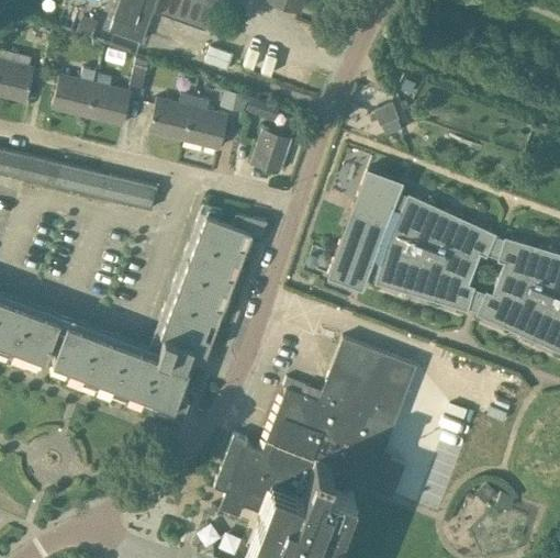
[(145,0),(135,26),(115,20),(111,32),(144,44),(155,13),(159,0),(268,0),(301,12),(304,0),(145,0)]
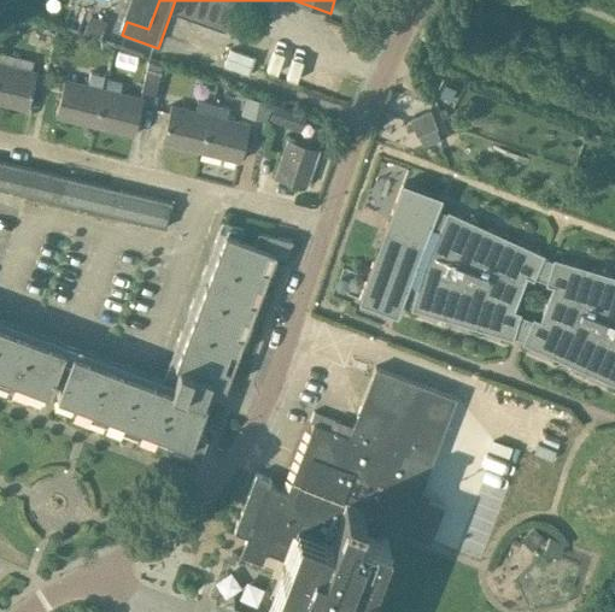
[(175,0),(170,15),(227,35),(239,0),(175,0)]
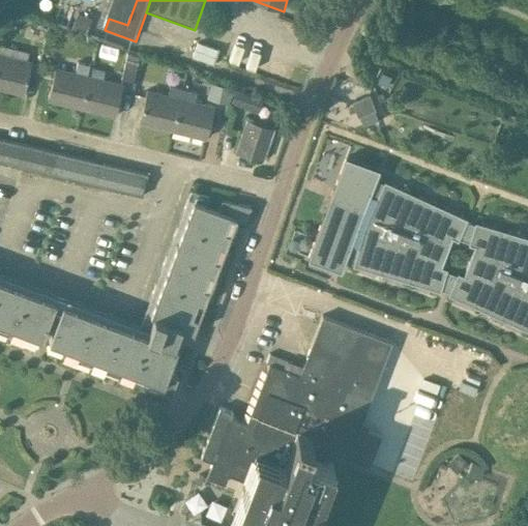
[(200,46),(197,54),(194,60),(215,67),(221,53),(200,46)]
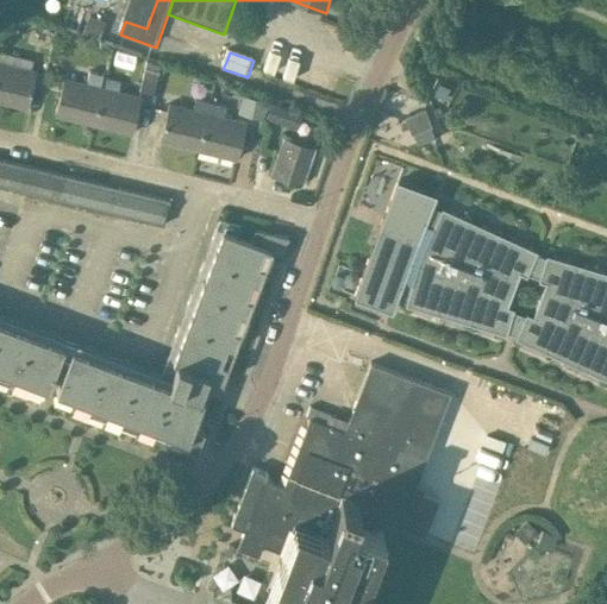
[(0,65),(0,98),(11,101),(10,107),(30,112),(38,75),(33,74),(36,64),(2,57),(0,65)]
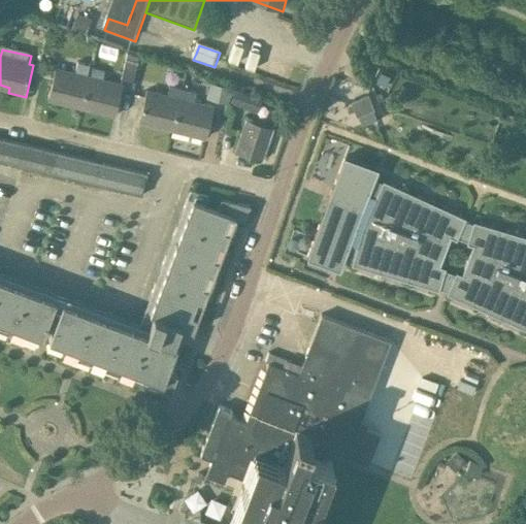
[(123,83),(135,85),(139,65),(127,62),(123,83)]
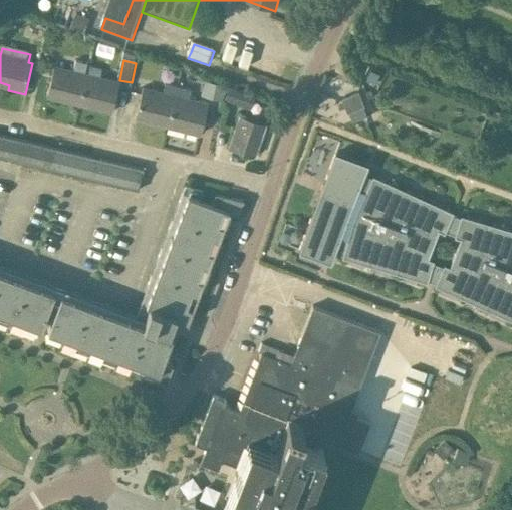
[(88,77),(56,69),(48,100),(65,104),(66,99),(82,102),(80,107),(81,107),(88,77)]
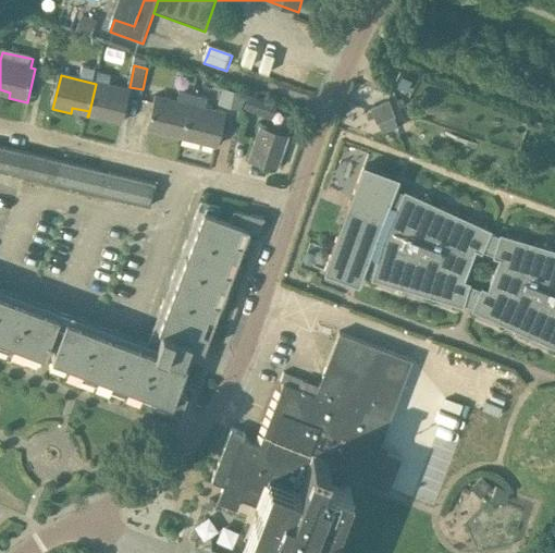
[(88,117),(89,112),(106,115),(105,121),(123,125),(132,93),(108,87),(110,78),(98,75),(96,84),(88,117)]
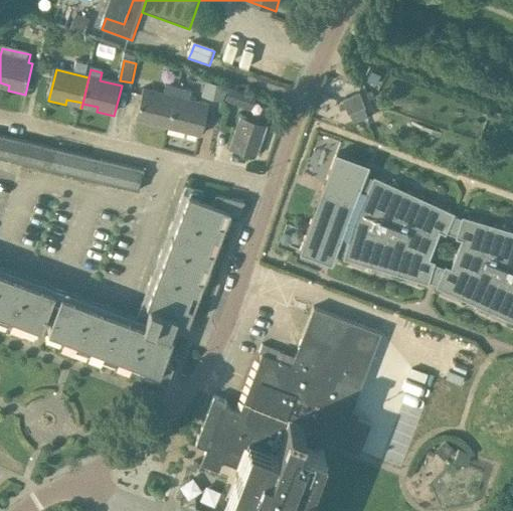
[(203,95),(223,102),(228,90),(208,82),(203,95)]
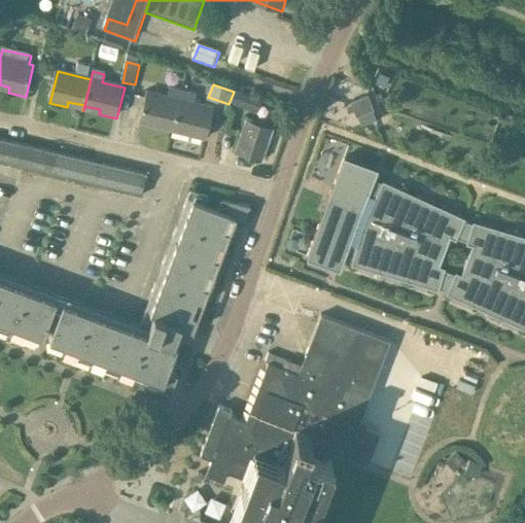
[(174,133),(183,94),(170,90),(168,98),(148,94),(141,125),(159,129),(160,124),(175,128),(174,133)]
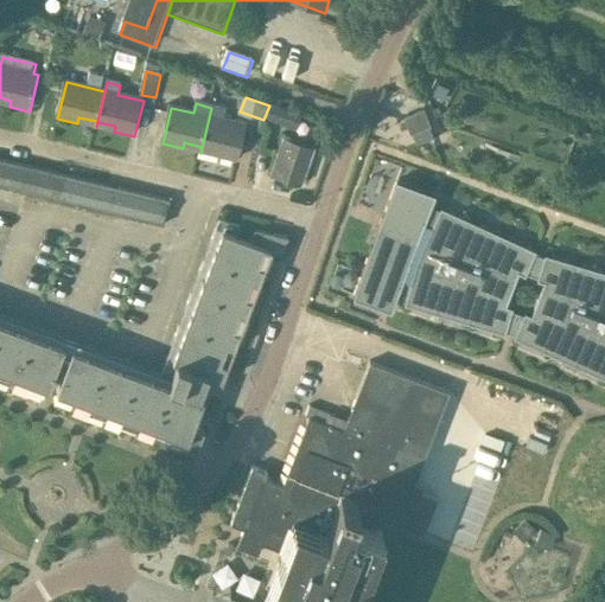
[(275,106),(269,119),(294,132),(301,119),(275,106)]
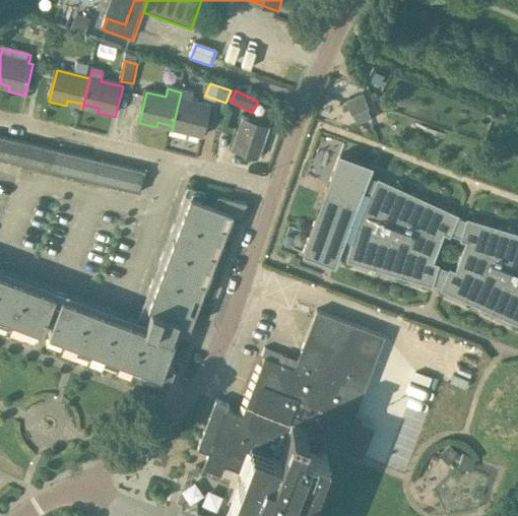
[(172,131),(173,131),(174,126),(189,130),(187,135),(205,139),(212,108),(190,103),(192,94),(181,92),(172,131)]
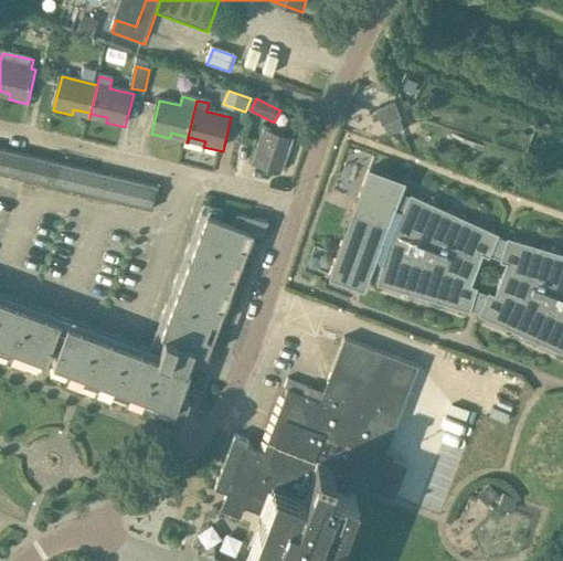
[(395,104),(376,113),(383,129),(402,122),(395,104)]
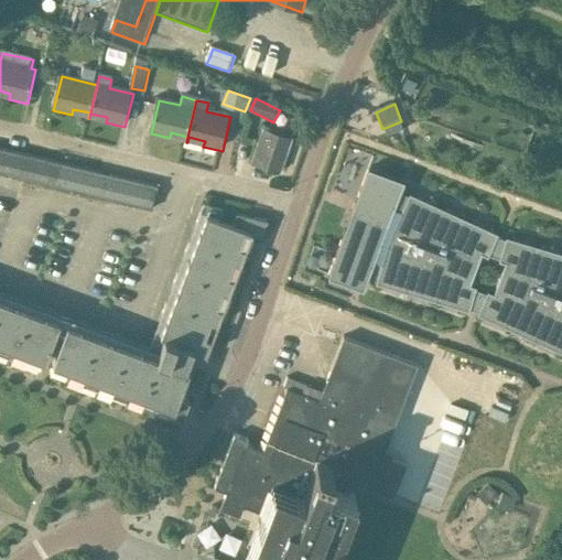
[(266,131),(255,167),(281,175),(293,140),(266,131)]
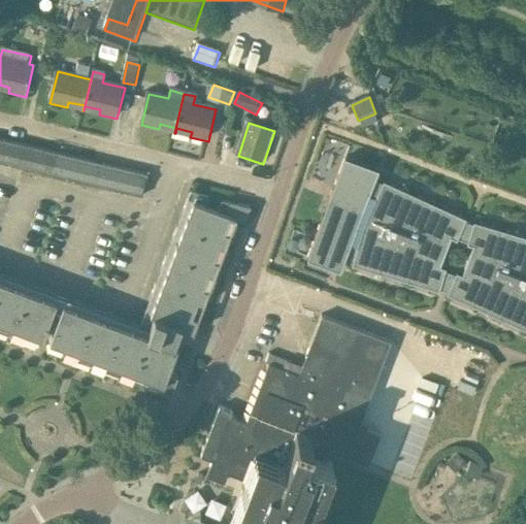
[(0,140),(0,164),(53,177),(59,155),(0,140)]
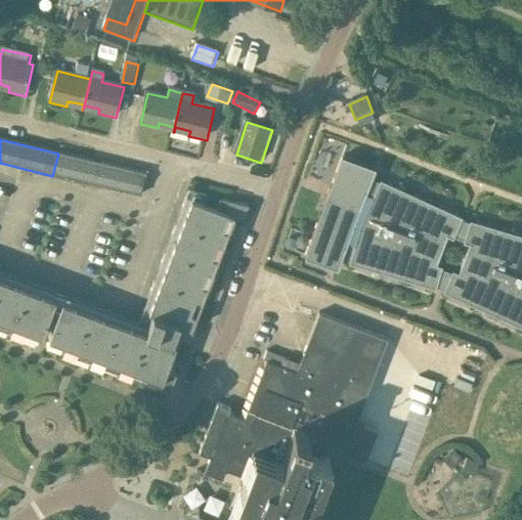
[(58,154),(52,176),(143,198),(145,189),(147,183),(146,183),(148,176),(58,154)]
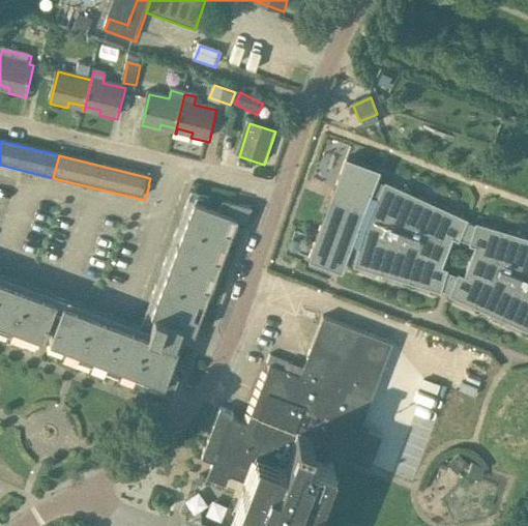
[(527,239),(477,225),(476,228),(468,225),(469,223),(386,184),(385,186),(377,183),(381,172),(345,169),(331,203),(336,204),(330,221),(325,218),(309,262),(343,274),(347,263),(355,267),(354,269),(442,295),(442,293),(450,296),(449,298),(527,333),(527,239)]
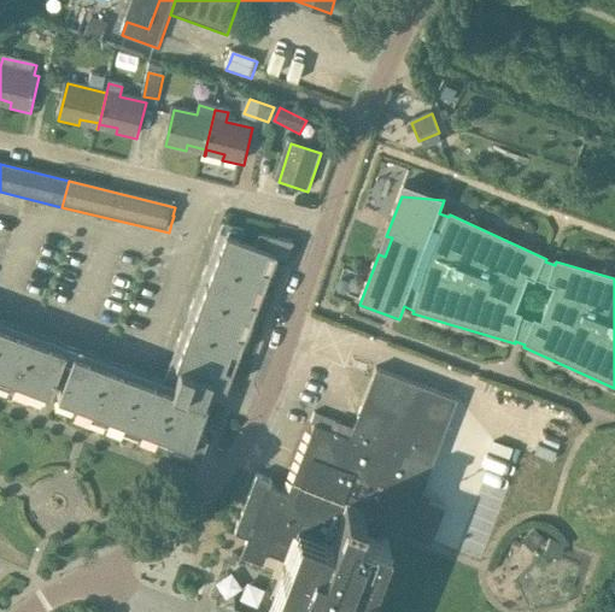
[(176,387),(174,393),(75,355),(59,399),(60,400),(62,400),(78,406),(76,412),(75,411),(74,412),(92,419),(94,412),(111,418),(109,424),(107,424),(107,425),(124,431),(128,424),(145,431),(142,436),(141,436),(140,437),(201,460),(209,439),(208,439),(208,440),(198,436),(209,406),(205,405),(214,384),(227,389),(226,390),(228,390),(234,374),(233,374),(232,375),(227,372),(233,355),(240,358),(246,341),(245,340),(245,341),(239,339),(245,322),(252,325),(258,307),(257,307),(257,309),(251,306),(257,289),(264,292),(271,275),(269,274),(269,276),(263,274),(270,257),(288,264),(294,245),(261,236),(256,248),(221,235),(216,248),(222,251),(215,271),(209,269),(204,281),(210,283),(203,304),(195,301),(192,313),(198,316),(191,336),(183,334),(179,347),(186,349),(177,371),(181,372),(176,387)]
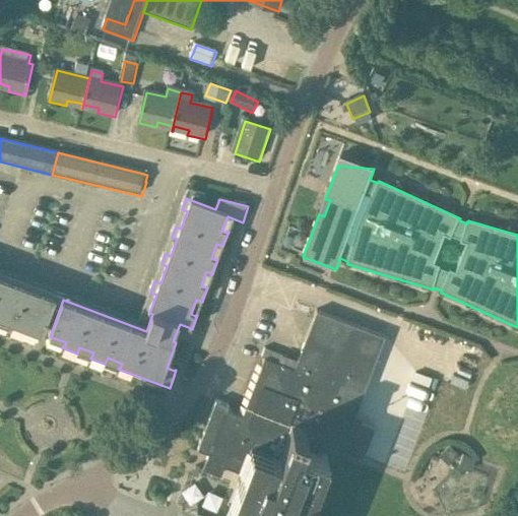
[(43,334),(56,298),(0,276),(0,317),(13,323),(11,328),(25,334),(25,333),(25,332),(26,328),(41,333),(43,334)]
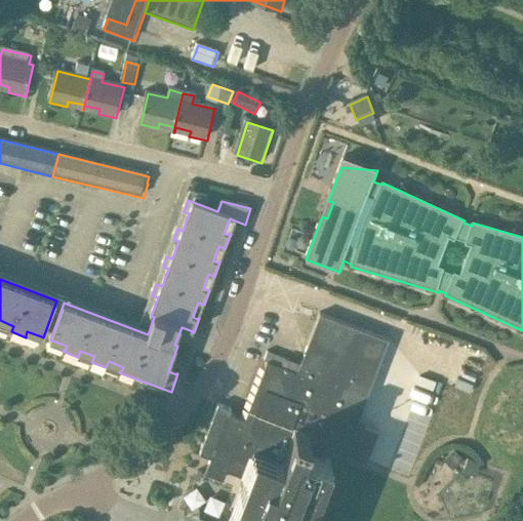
[(311,520),(332,463),(322,458),(326,448),(368,465),(379,434),(359,426),(391,342),(321,316),(297,379),(289,376),(291,371),(269,363),(246,423),(231,416),(233,411),(219,406),(201,455),(212,461),(207,476),(225,482),(228,473),(245,480),(230,520),(311,520)]
